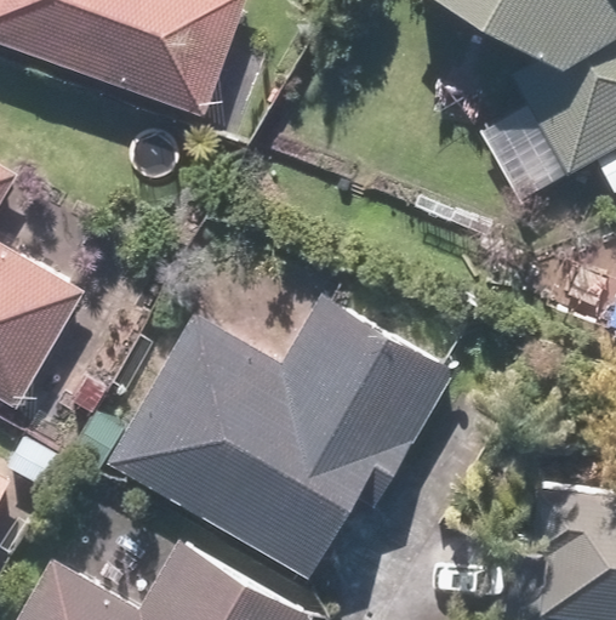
[(0,0),(0,44),(204,118),(246,0),(0,0)]
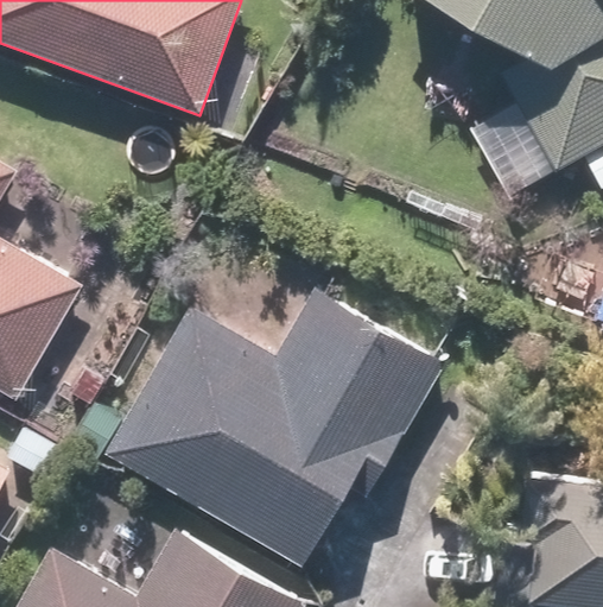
[(421,0),(526,61),(501,74),(518,103),(470,130),(508,197),(602,143),(602,0),(421,0)]
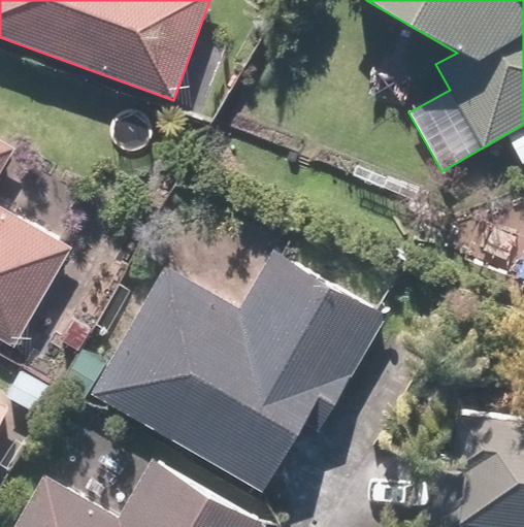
[(0,338),(13,347),(71,248),(0,206),(0,173),(14,150),(0,140),(0,338)]
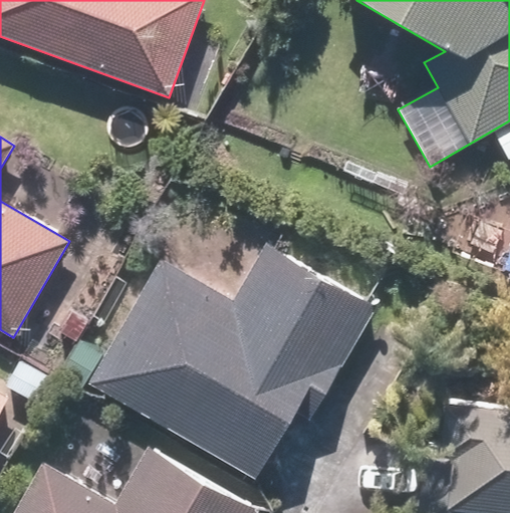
[(162,259),(89,383),(255,479),(294,411),(310,421),(375,308),(265,245),(233,300),(162,259)]
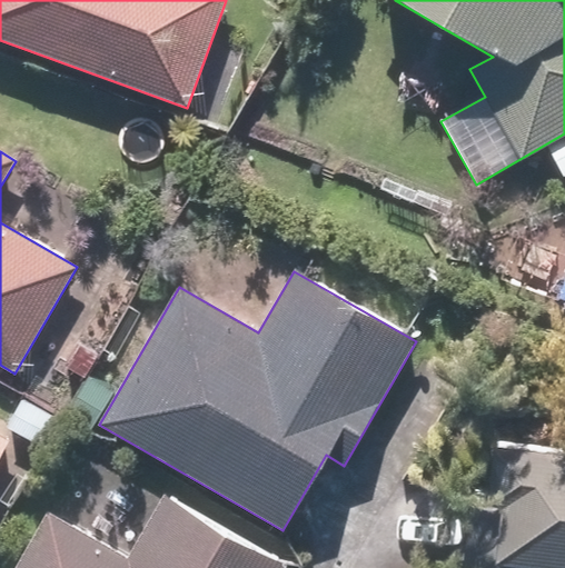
[(0,456),(10,439),(0,434),(0,456)]
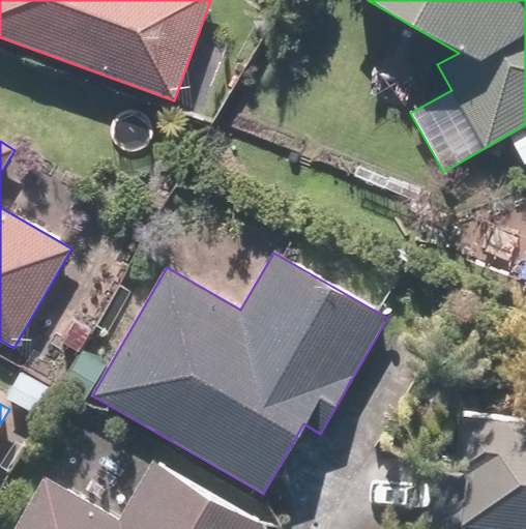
[(437,473),(431,528),(525,528),(525,424),(455,417),(448,474),(437,473)]
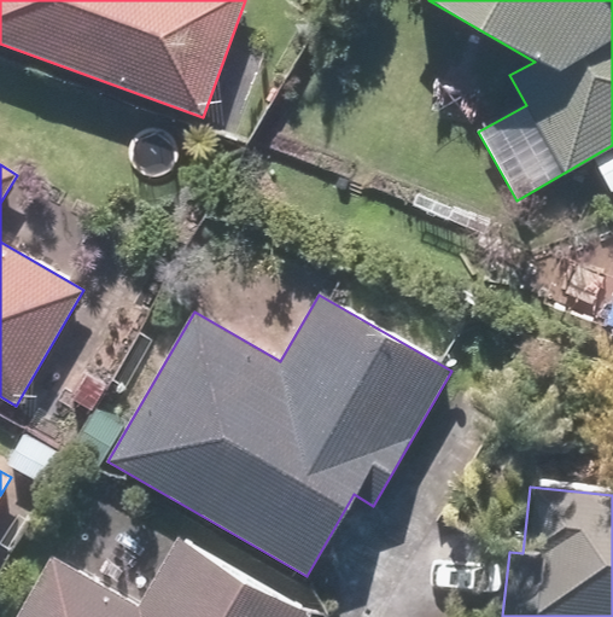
[(139,606),(52,557),(17,616),(308,616),(310,616),(177,540),(139,606)]
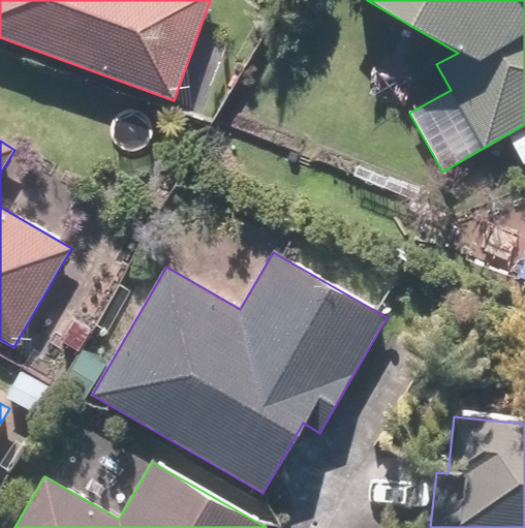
All buildings are outlined.
